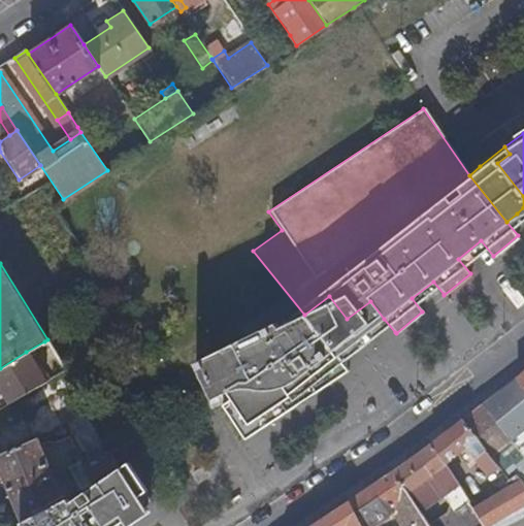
[(309,395),(332,380),(348,369),(337,356),(384,319),(370,301),(347,319),(329,296),(304,315),(281,332),(273,323),(192,363),(210,400),(227,393),(231,399),(253,432),(309,395)]
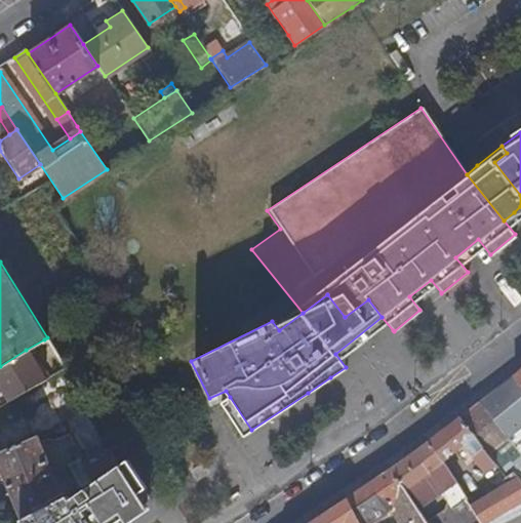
[(9,384),(15,393),(44,378),(26,350),(0,366),(0,386),(2,389),(9,384)]
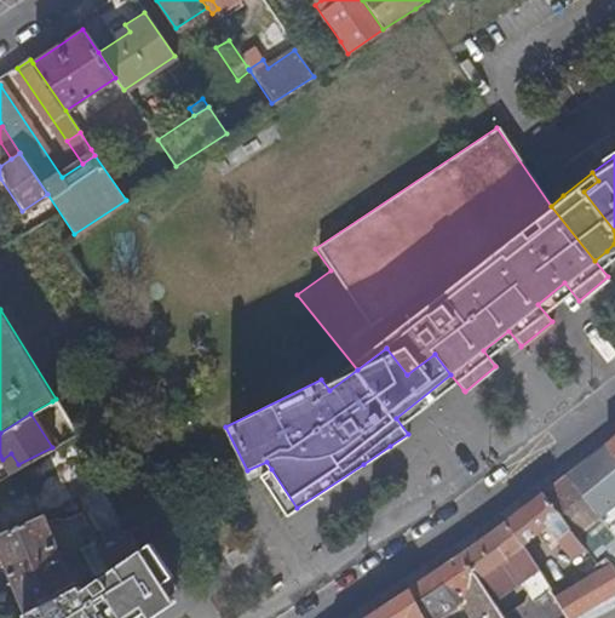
[(44,518),(45,521),(56,518),(62,520),(80,511),(99,545),(127,530),(73,435),(52,447),(18,464),(9,469),(0,473),(0,504),(3,503),(15,530),(44,518)]
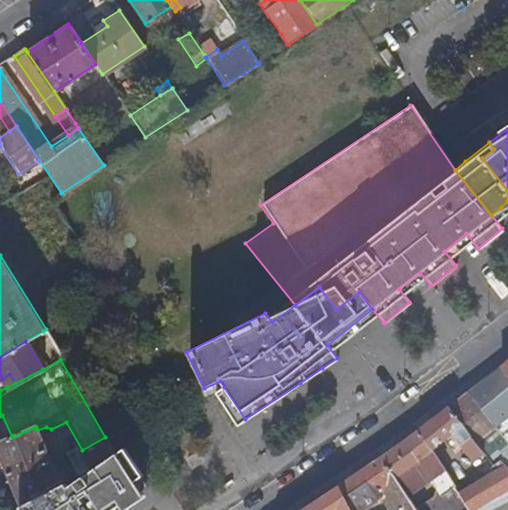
[(507,374),(500,364),(467,391),(495,425),(507,414),(507,374)]
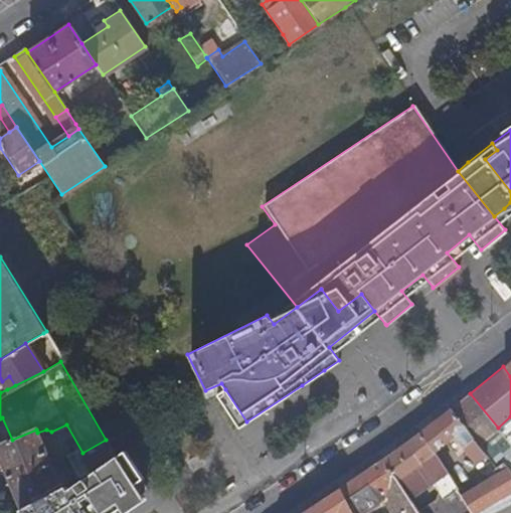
[(2,381),(7,389),(15,385),(9,376),(2,381)]
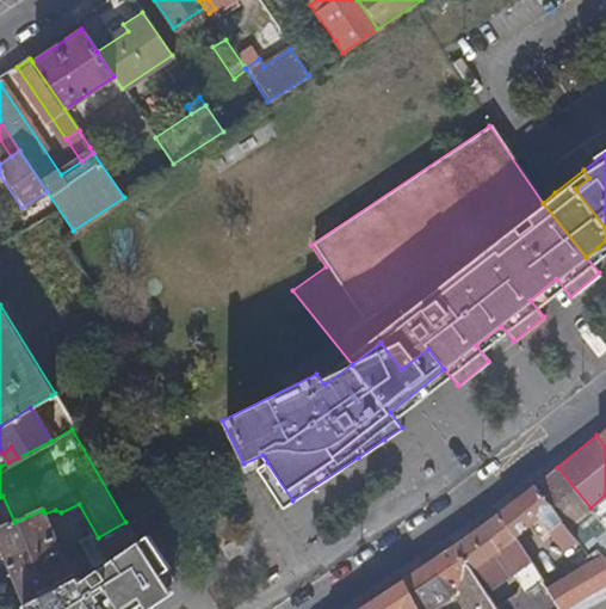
[(292,500),(267,462),(257,468),(283,508),(292,500)]
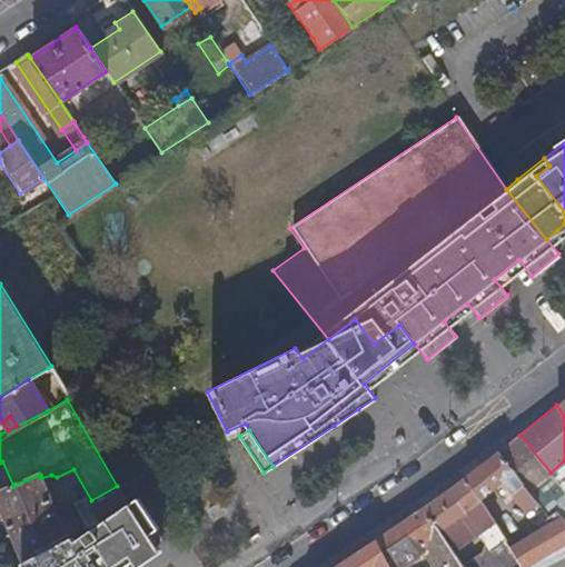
[(551,473),(519,435),(483,464),(464,477),(477,498),(496,484),(499,487),(504,484),(524,511),(536,503),(527,490),(551,473)]
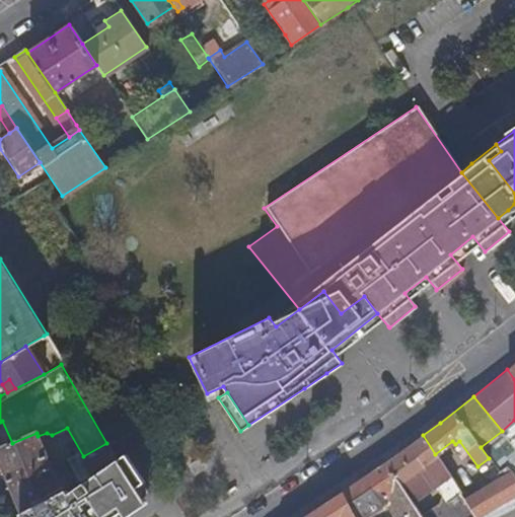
[(514,420),(502,431),(514,448),(514,420)]
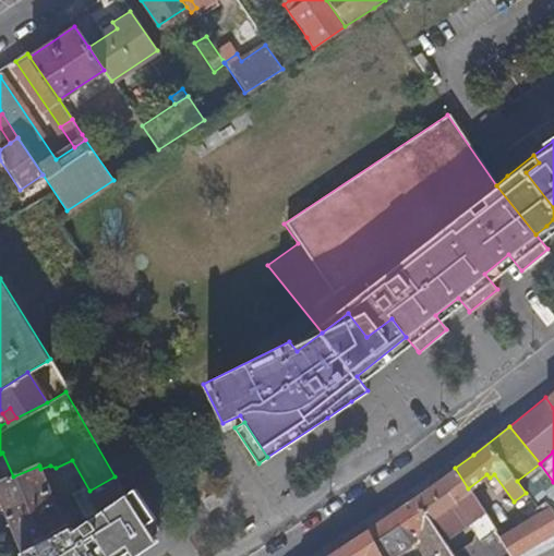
[(0,500),(21,550),(65,527),(40,469),(39,466),(13,476),(0,482),(0,500)]
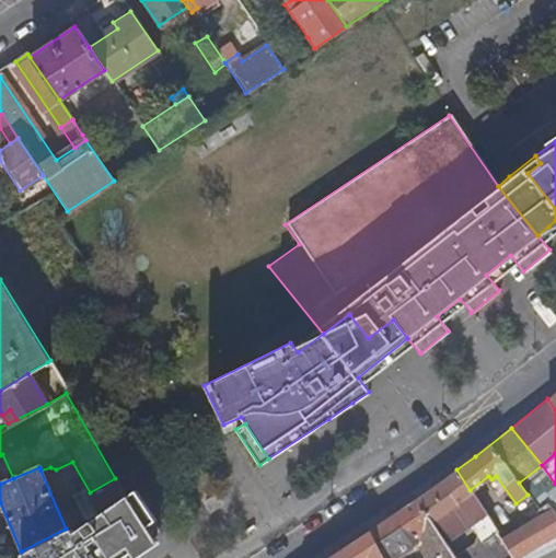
[(452,554),(454,557),(510,557),(513,556),(501,537),(470,490),(456,469),(417,498),(443,541),(468,524),(476,535),(470,543),(452,554)]
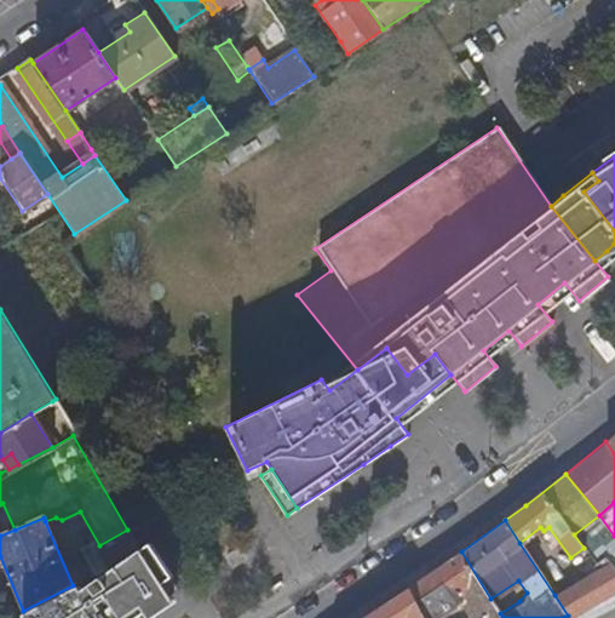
[(127,530),(99,545),(97,547),(101,555),(88,561),(95,576),(124,561),(139,550),(127,530)]
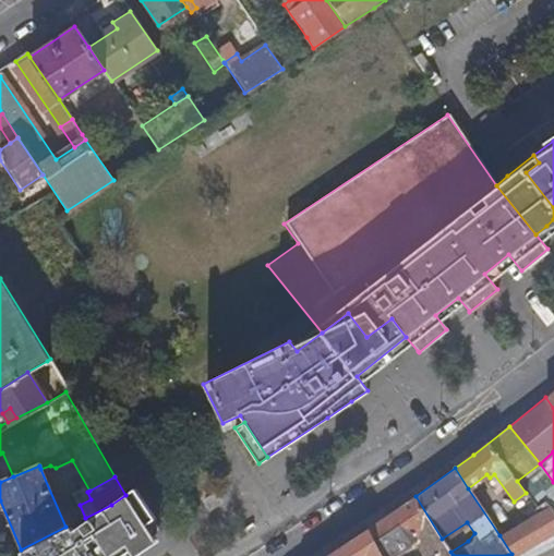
[(146,524),(156,518),(136,487),(125,495),(146,524)]
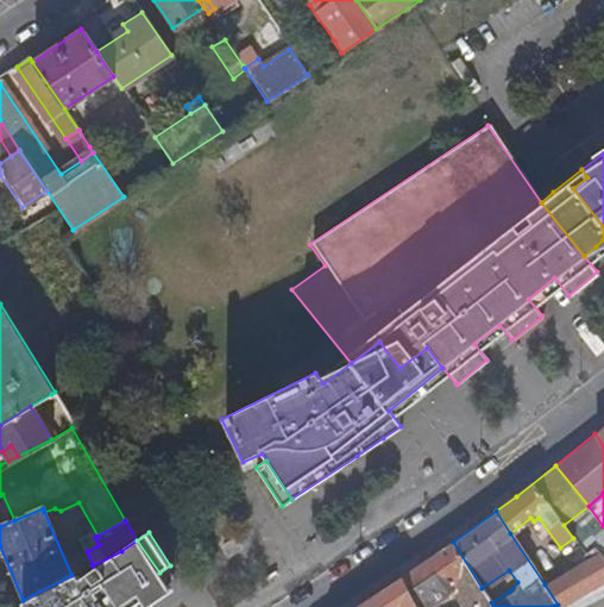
[(23,600),(25,606),(115,606),(118,605),(119,606),(127,606),(142,599),(143,599),(144,599),(167,583),(167,582),(159,573),(137,540),(121,551),(80,580),(77,573),(71,575),(23,600)]
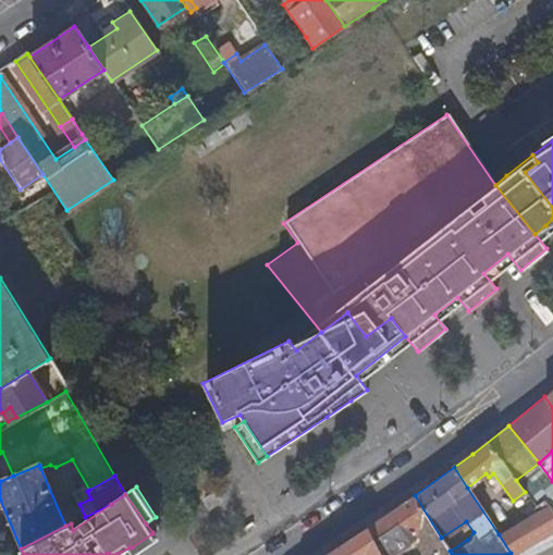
[(415,495),(367,527),(381,551),(382,554),(386,554),(389,554),(416,537),(426,554),(452,554),(450,551),(441,538),(415,495)]
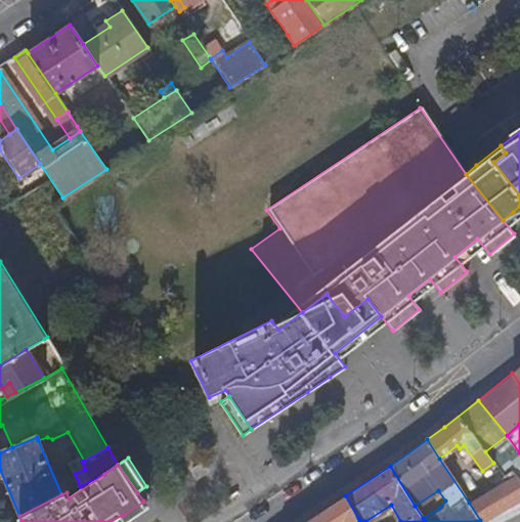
[(480,520),(514,502),(519,497),(519,483),(511,469),(501,475),(506,481),(469,503),(480,520)]
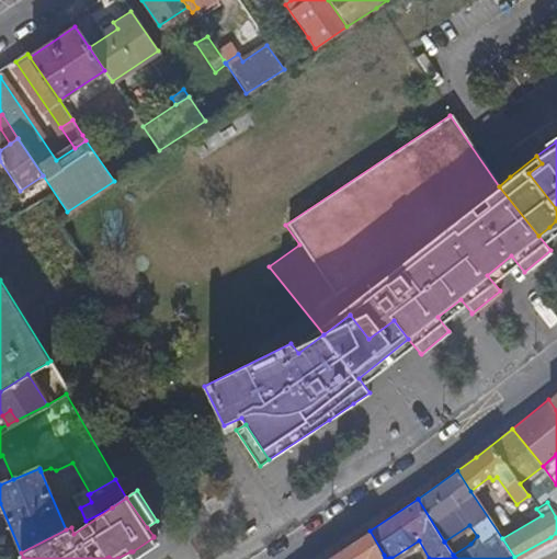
[(147,527),(154,536),(163,531),(157,521),(147,527)]
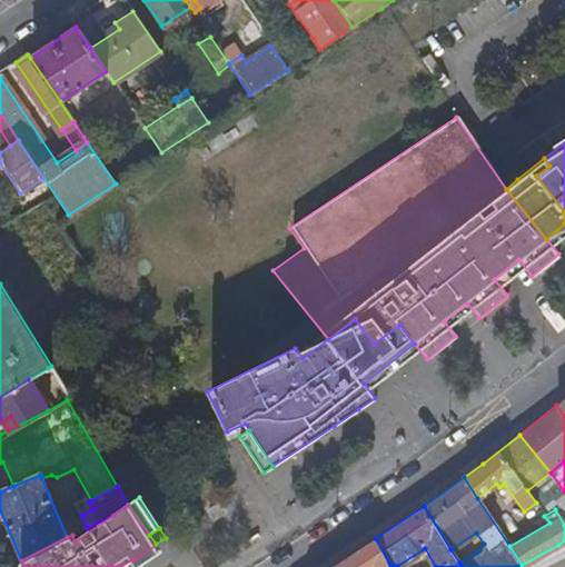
[(375,538),(334,565),(335,566),(390,566),(389,563),(375,538)]
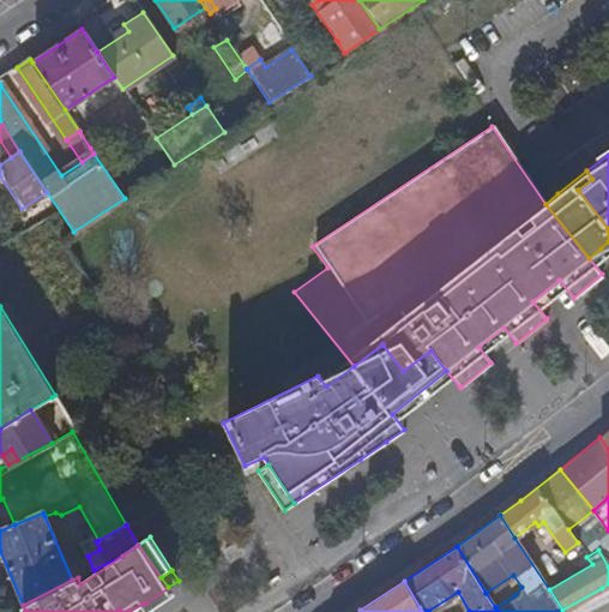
[(145,604),(149,609),(172,594),(168,588),(145,604)]
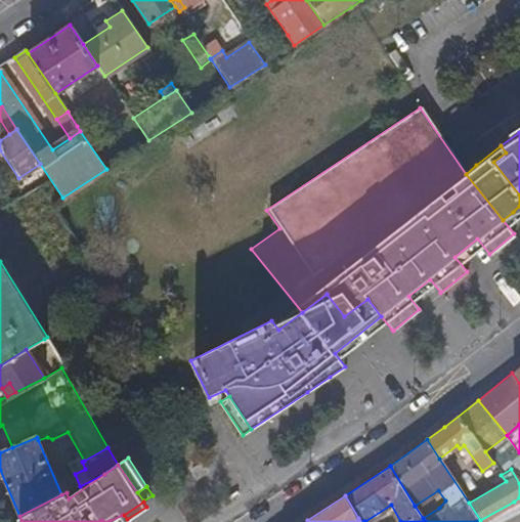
[(519,521),(519,512),(514,502),(480,520),(477,521),(519,521)]
